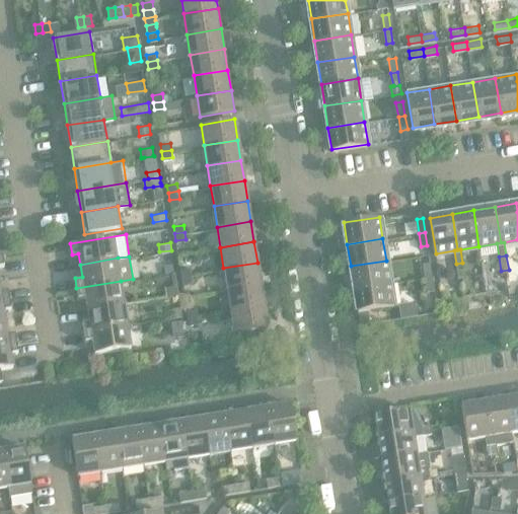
[(389,282),(386,261),(351,266),(354,288),(389,282)]
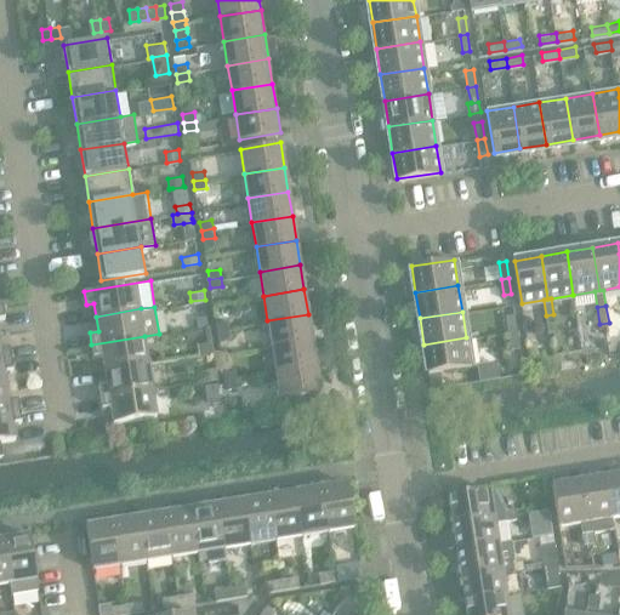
[(517,330),(515,313),(507,314),(510,331),(517,330)]
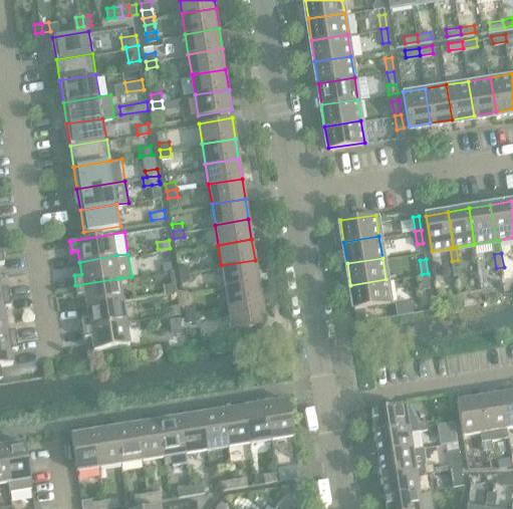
[(171,260),(163,262),(164,270),(172,269),(171,260)]
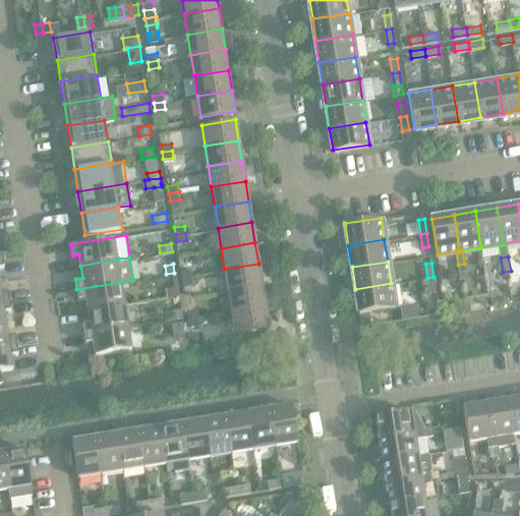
[(262,284),(258,264),(224,269),(228,289),(262,284)]
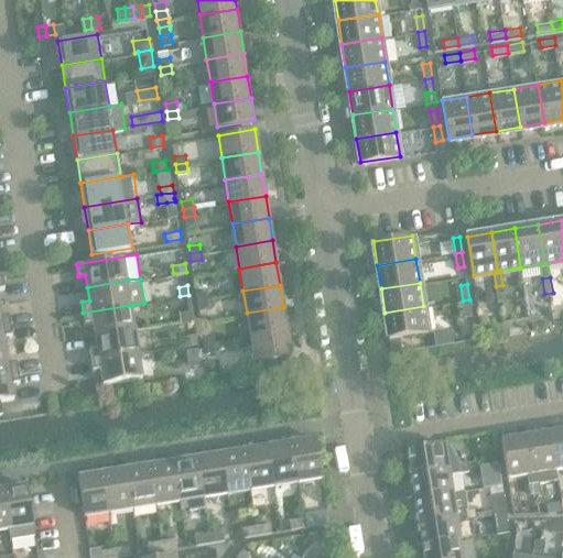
[(506,301),(502,285),(496,286),(498,302),(506,301)]
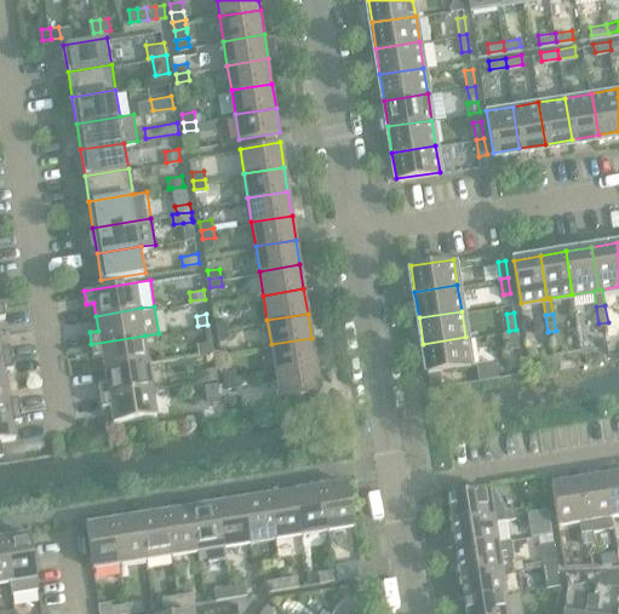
[(228,326),(227,317),(215,320),(216,327),(228,326)]
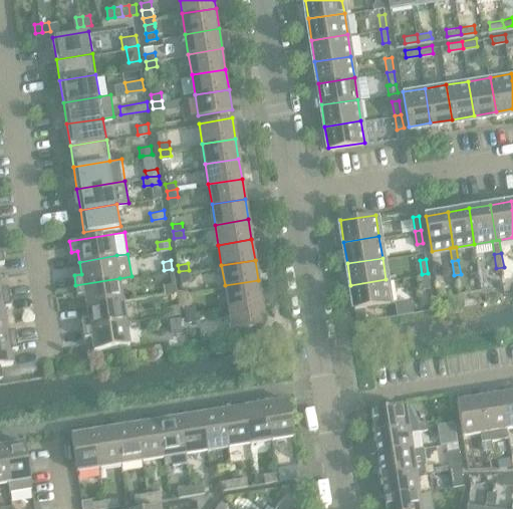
[(191,277),(189,270),(179,271),(180,279),(191,277)]
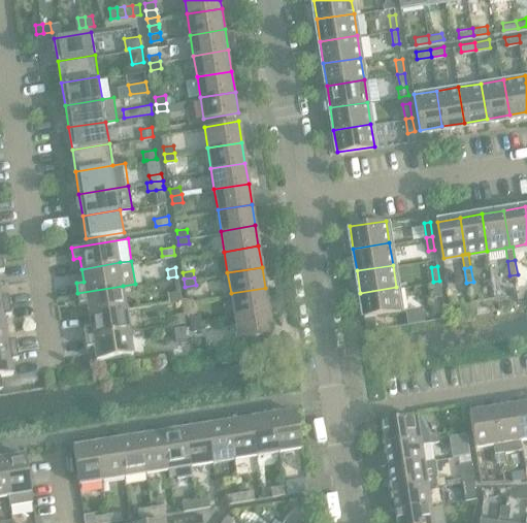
[(441,295),(439,281),(433,282),(435,296),(441,295)]
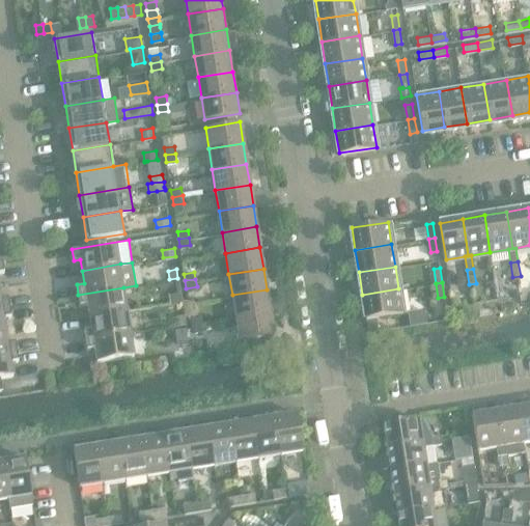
[(128,309),(123,287),(78,295),(80,305),(87,303),(89,315),(128,309)]
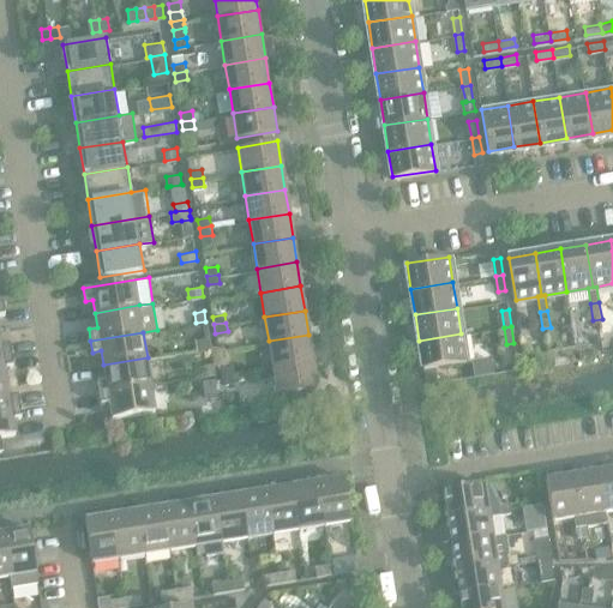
[(464,360),(461,333),(419,341),(422,366),(464,360)]
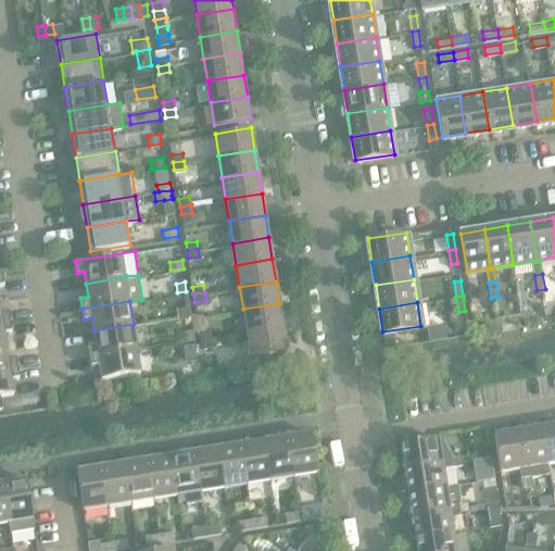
[(282,325),(279,303),(243,309),(247,330),(282,325)]
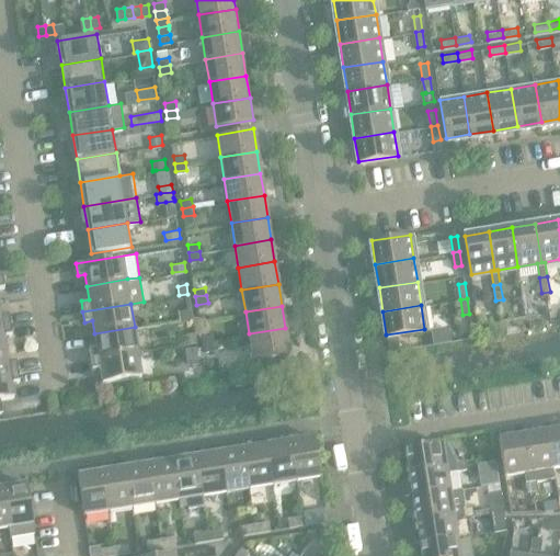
[(0,324),(11,322),(9,313),(1,314),(0,308),(0,324)]
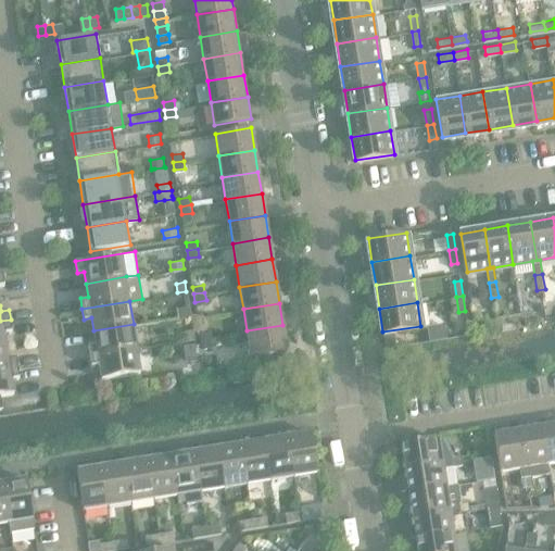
[(189,305),(177,307),(179,316),(191,315),(189,305)]
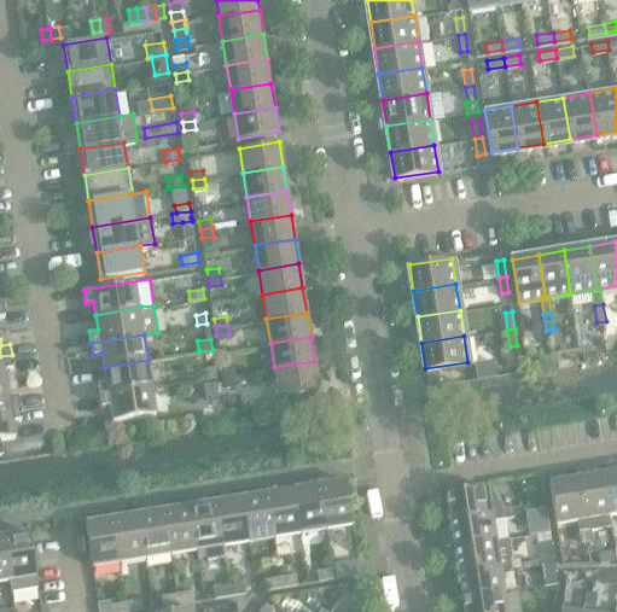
[(0,383),(7,382),(5,369),(13,368),(12,355),(0,356),(0,383)]
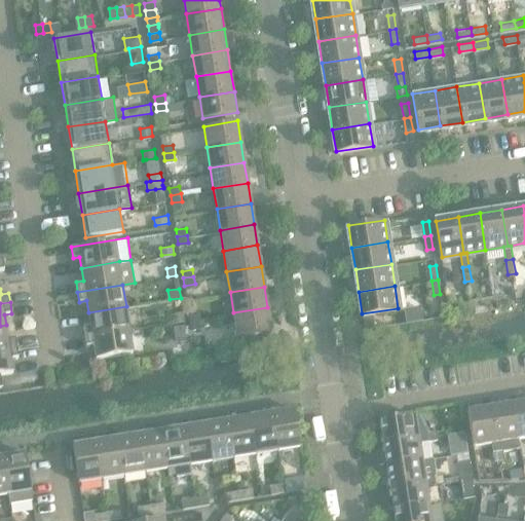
[(129,328),(126,306),(88,312),(90,325),(83,326),(84,335),(129,328)]
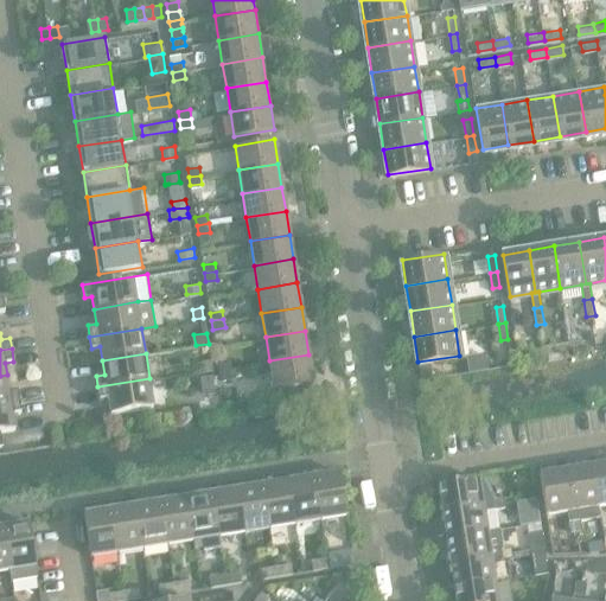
[(312,378),(308,355),(269,360),(273,384),(312,378)]
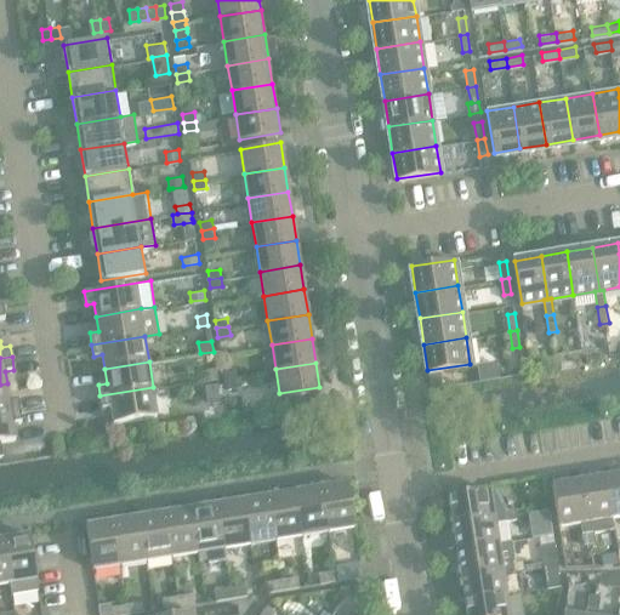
[(237,375),(235,366),(223,369),(225,377),(237,375)]
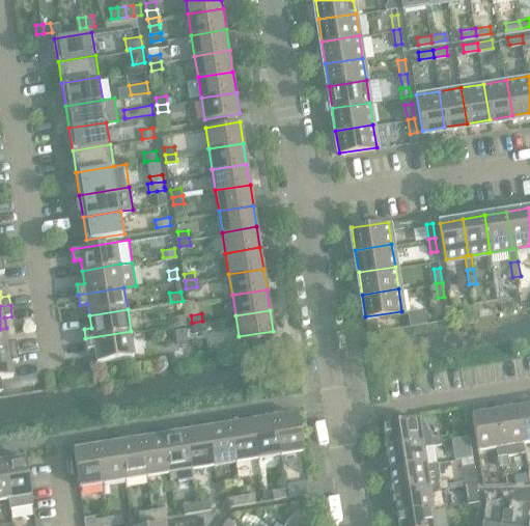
[(185,314),(175,316),(176,324),(186,323),(185,314)]
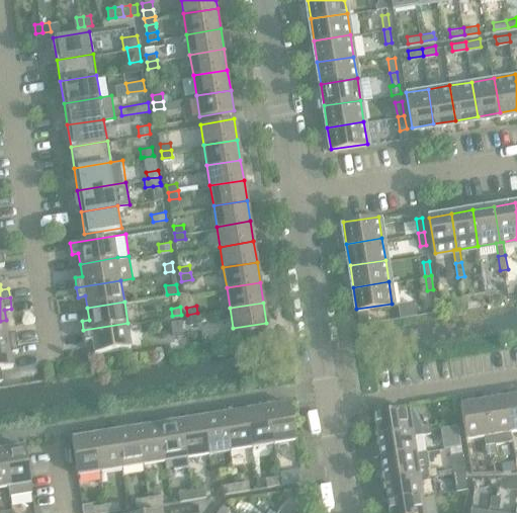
[(198,321),(197,313),(187,315),(188,322),(198,321)]
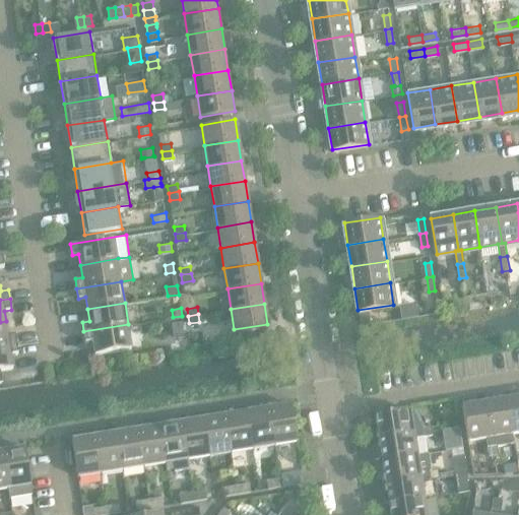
[(183,320),(172,321),(174,332),(179,336),(185,335),(185,330),(184,326),(183,320)]
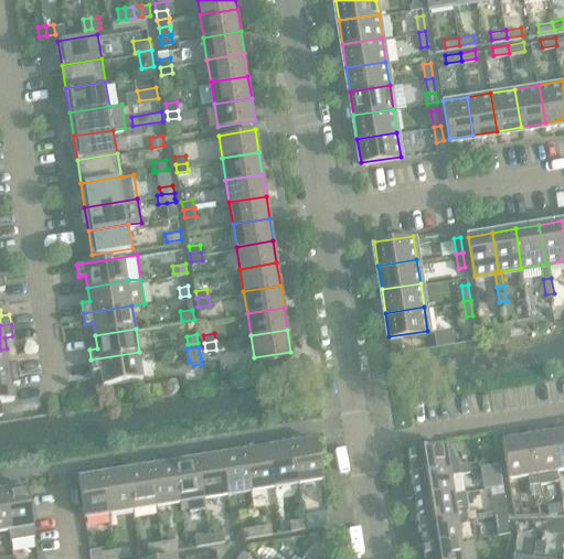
[(0,374),(18,372),(16,362),(9,363),(7,348),(0,350),(0,374)]
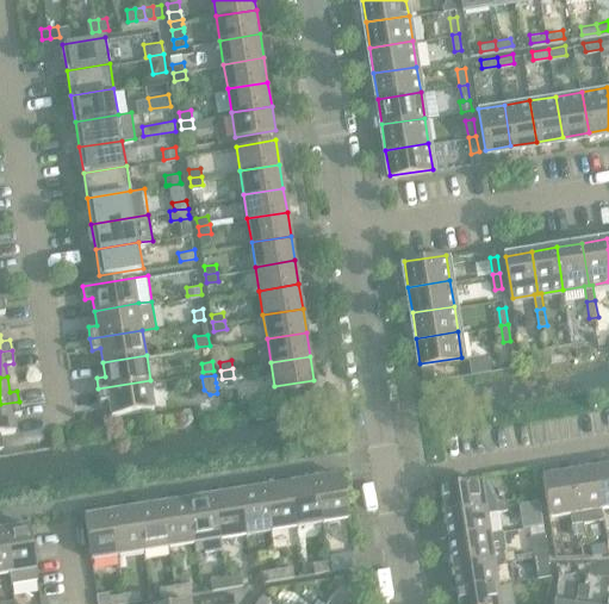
[(155,406),(150,380),(98,388),(100,399),(107,398),(111,415),(155,406)]
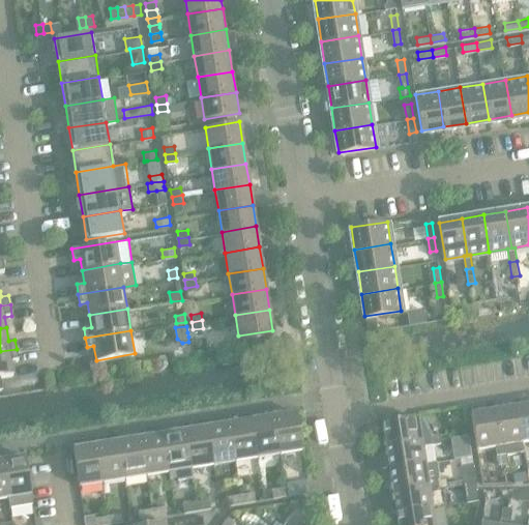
[(12,373),(10,359),(18,358),(17,349),(0,351),(0,386),(4,386),(2,375),(12,373)]
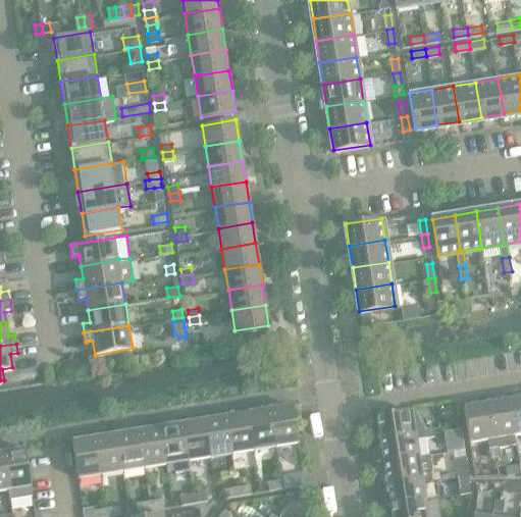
[(520,397),(509,399),(514,434),(520,432),(520,397)]
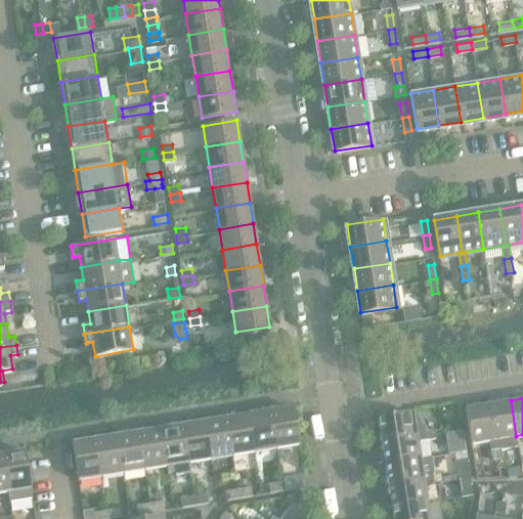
[(516,436),(511,400),(488,403),(494,439),(489,440),(491,449),(500,447),(500,450),(518,448),(516,436)]
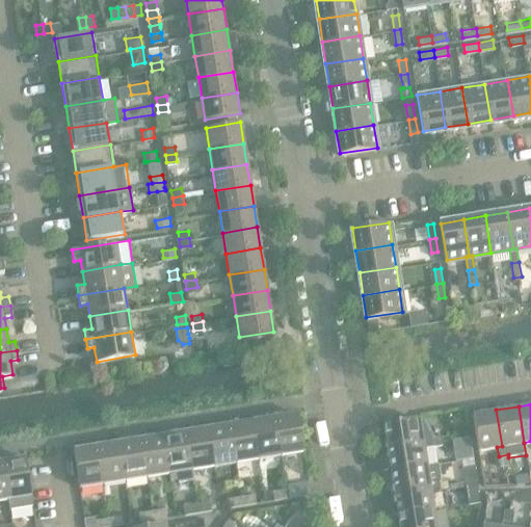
[(502,446),(496,410),(474,414),(479,450),(497,447),(502,446)]
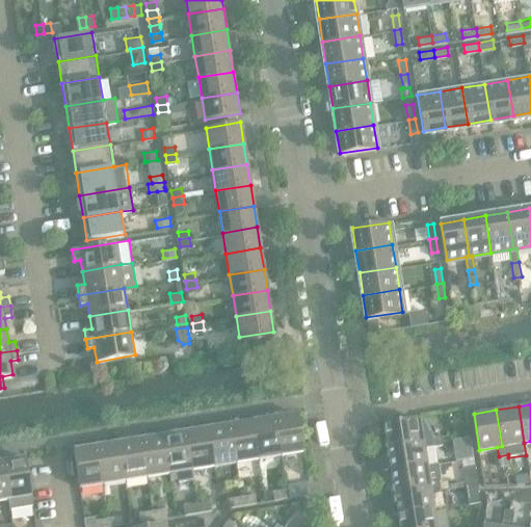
[(304,450),(298,413),(274,416),(282,453),(304,450)]
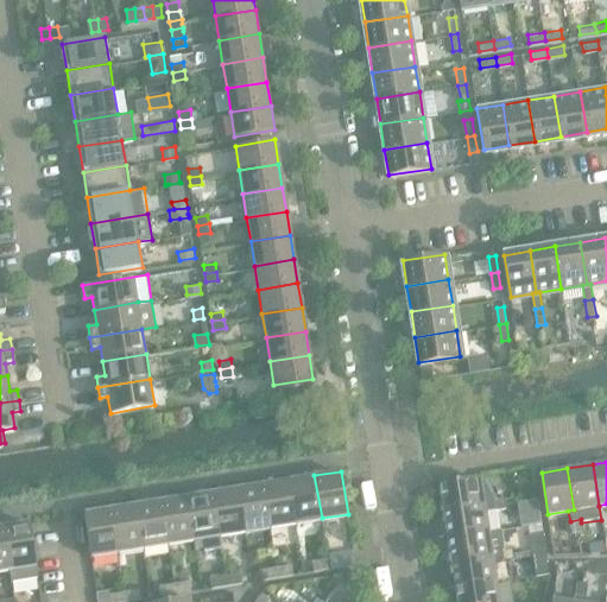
[(322,518),(314,475),(289,480),(296,523),(322,518)]
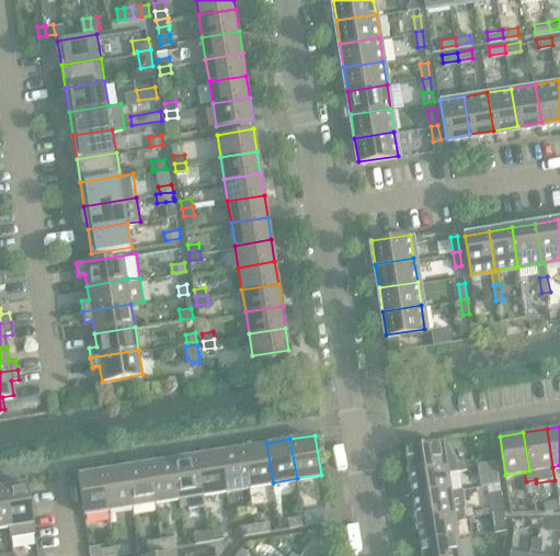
[(458,458),(449,440),(404,446),(409,473),(446,466),(447,471),(460,469),(458,458)]
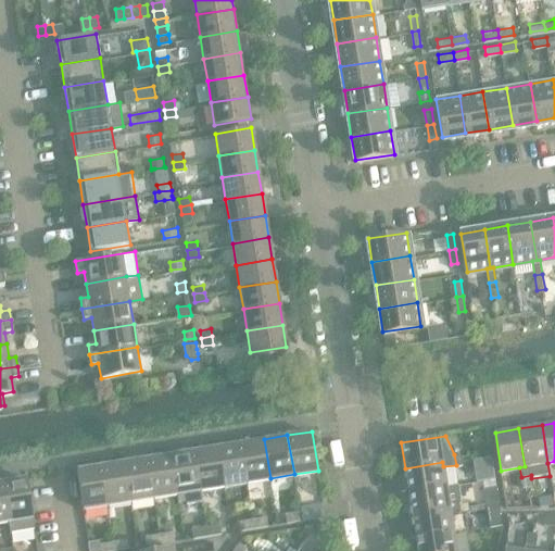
[(270,478),(264,439),(242,442),(248,481),(270,478)]
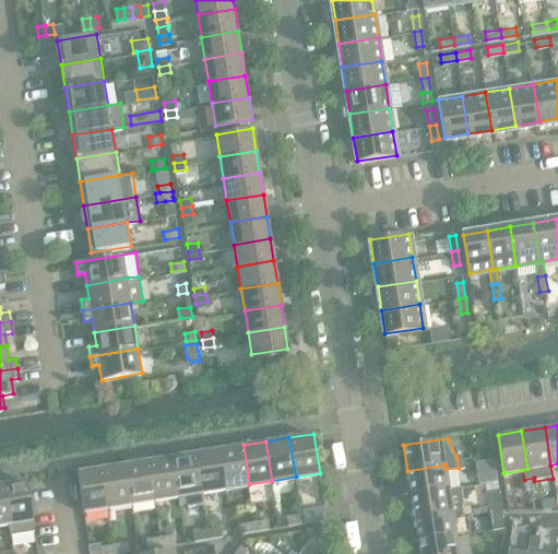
[(249,484),(244,445),(218,449),(225,488),(249,484)]
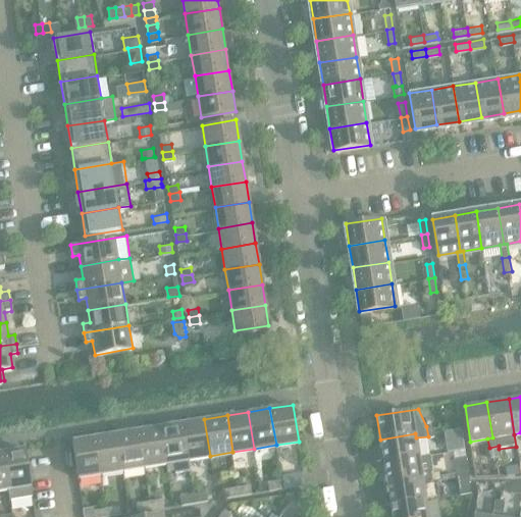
[(459,417),(450,418),(452,427),(460,426),(460,425),(459,417)]
